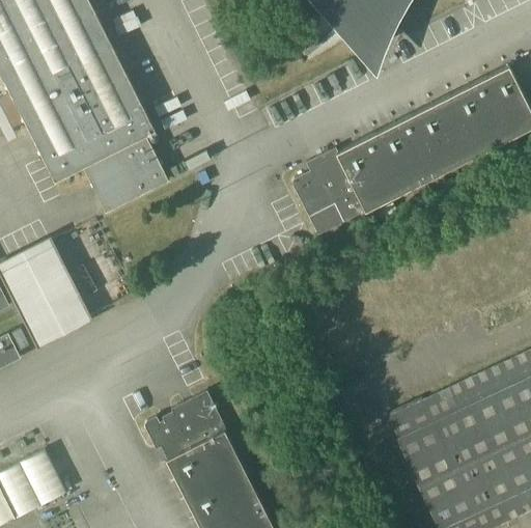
[(0,0),(0,72),(20,111),(30,132),(54,181),(52,182),(53,183),(84,167),(106,212),(105,213),(105,214),(170,182),(169,181),(168,181),(146,136),(157,131),(156,130),(155,130),(88,0),(0,0)]
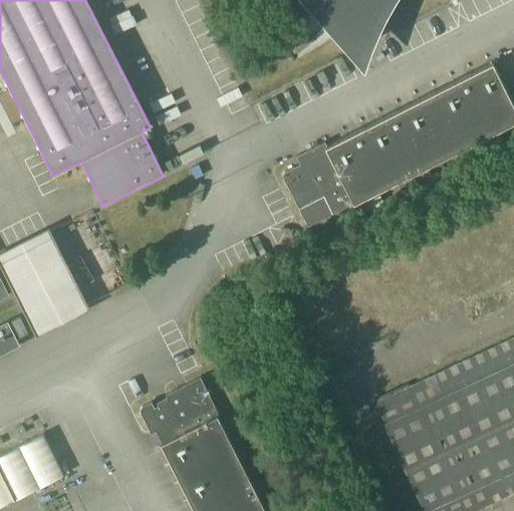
[(314,0),(360,50),(376,16),(384,0),(314,0)]
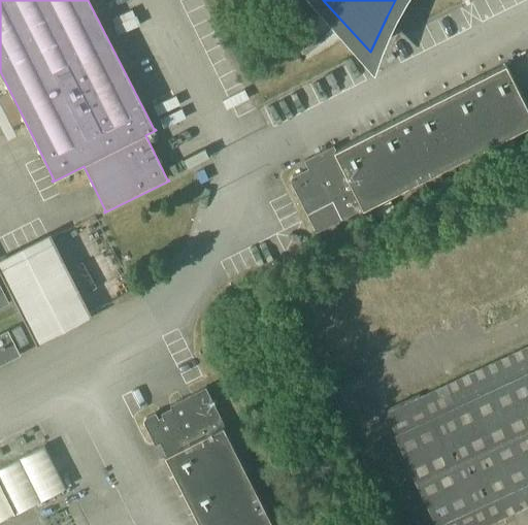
[(302,174),(301,174),(293,178),(292,179),(291,181),(291,183),(291,185),(317,235),(527,129),(527,108),(506,66),(336,152),(334,148),(304,163),(310,174),(304,177),(302,174)]
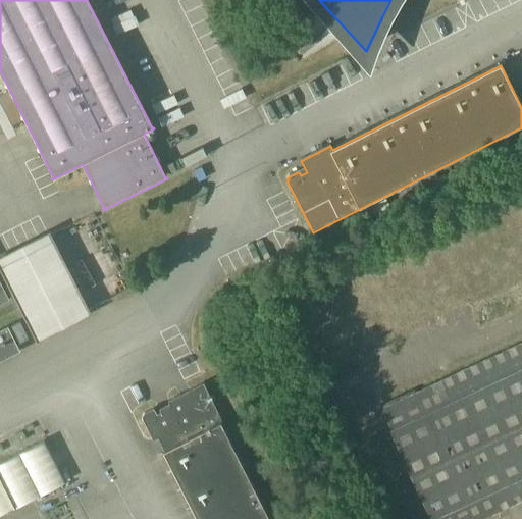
[(0,258),(0,269),(38,344),(92,316),(50,234),(0,258)]
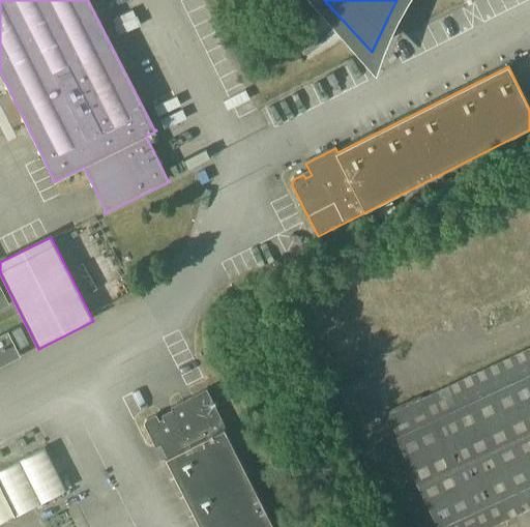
[(0,288),(0,311),(9,306),(0,288)]
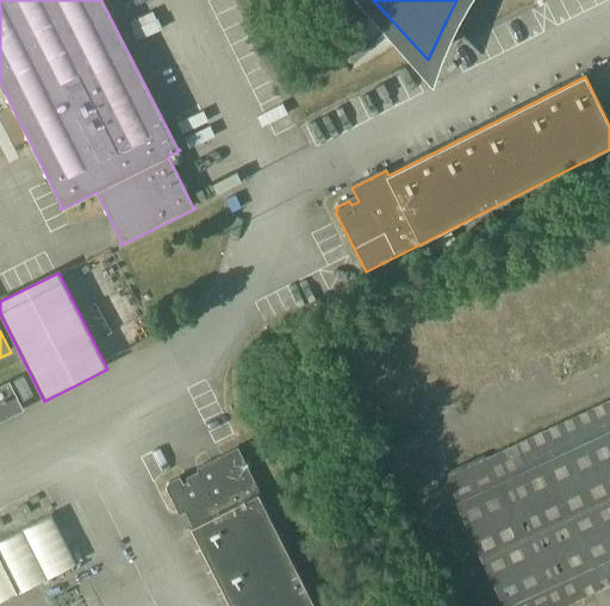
[(33,398),(24,379),(13,385),(23,404),(33,398)]
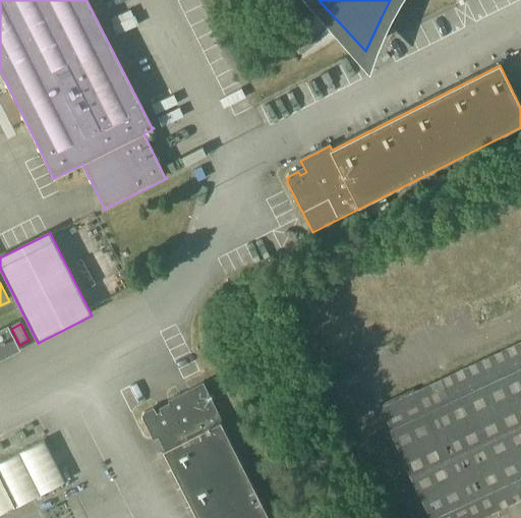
[(0,334),(0,361),(18,352),(7,330),(0,334)]
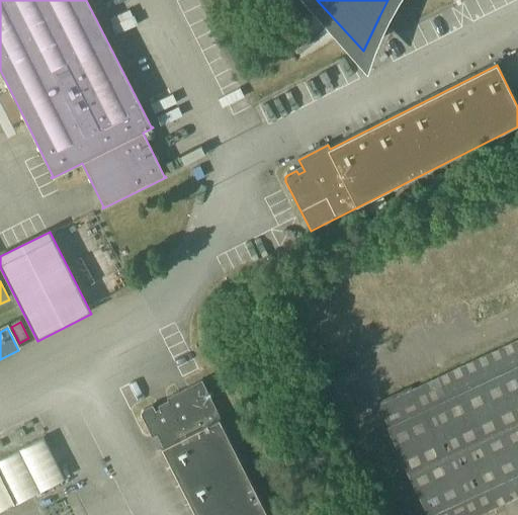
[(517,359),(441,395),(445,402),(423,413),(413,393),(379,408),(381,412),(389,428),(389,429),(428,514),(469,514),(463,501),(486,491),(491,504),(517,491),(517,359)]
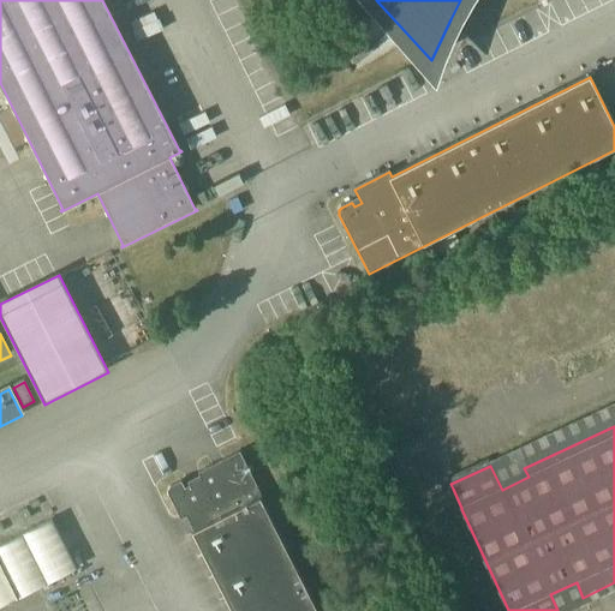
[(192,532),(231,610),(316,610),(261,499),(263,498),(240,454),(198,474),(202,481),(191,487),(185,490),(181,483),(171,489),(169,490),(168,492),(168,495),(169,497),(181,521),(186,517),(193,532),(192,532)]
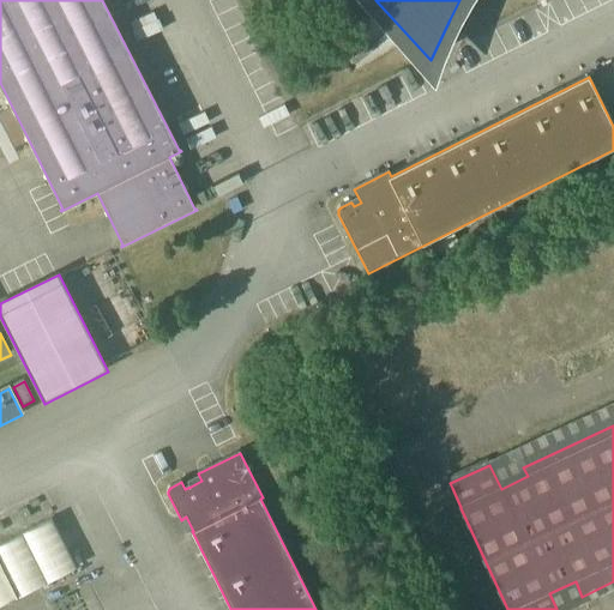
[(76,569),(52,523),(0,548),(0,607),(18,598),(76,569)]
